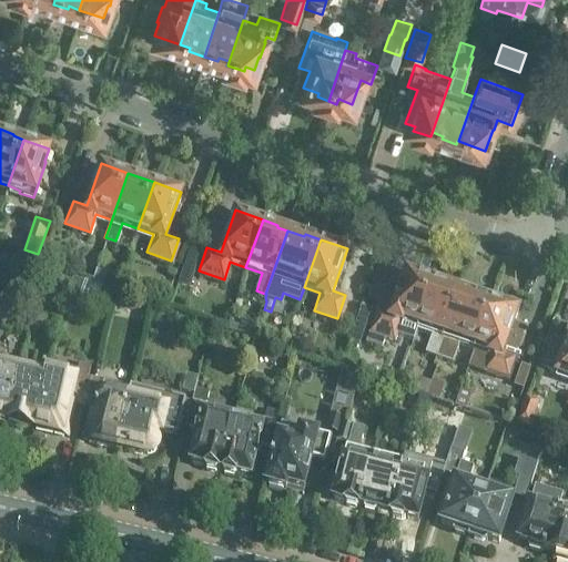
[(92,277),(101,281),(105,268),(97,265),(92,277)]
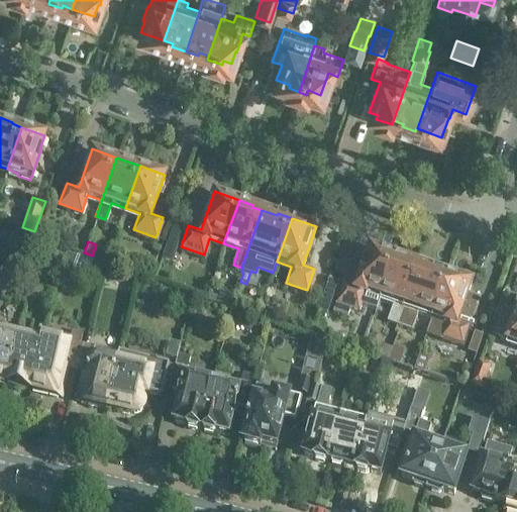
[(337,300),(334,309),(349,314),(352,305),(358,307),(362,296),(377,301),(379,296),(393,253),(368,245),(354,282),(343,278),(335,299),(337,300)]
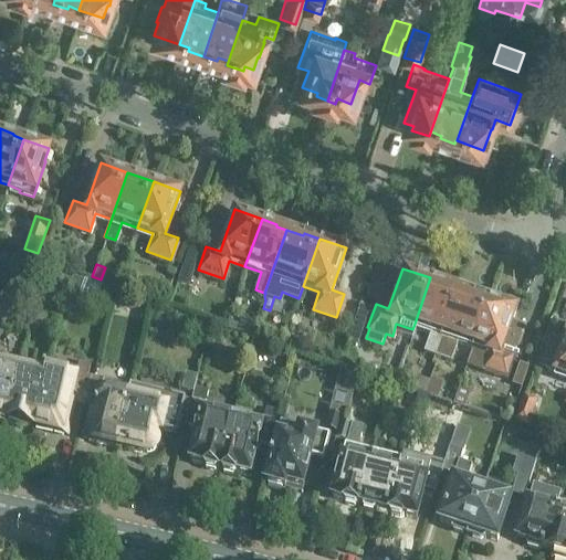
[(423,347),(435,350),(456,289),(444,285),(446,283),(430,277),(415,324),(430,329),(423,347)]
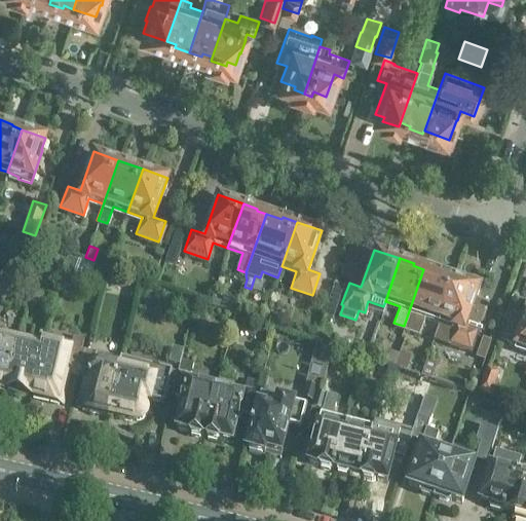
[(423,269),(404,326),(418,331),(424,314),(438,320),(453,276),(439,271),(438,274),(423,269)]
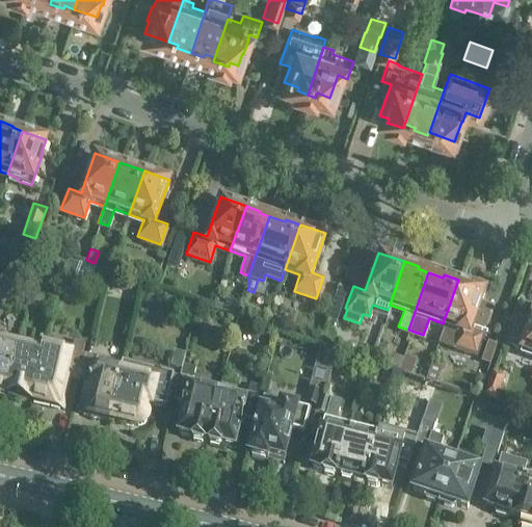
[(445,323),(439,340),(475,353),(483,332),(480,331),(481,325),(485,326),(490,311),(494,302),(480,297),(483,289),(458,280),(443,323),(445,323)]
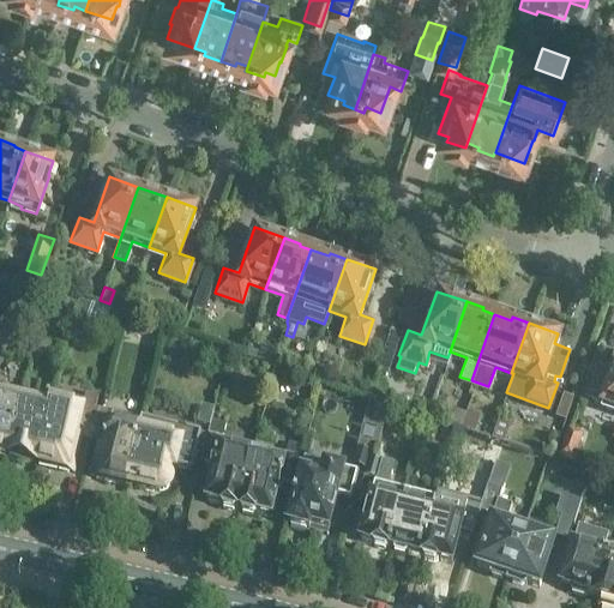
[(263,341),(257,355),(275,361),(280,347),(263,341)]
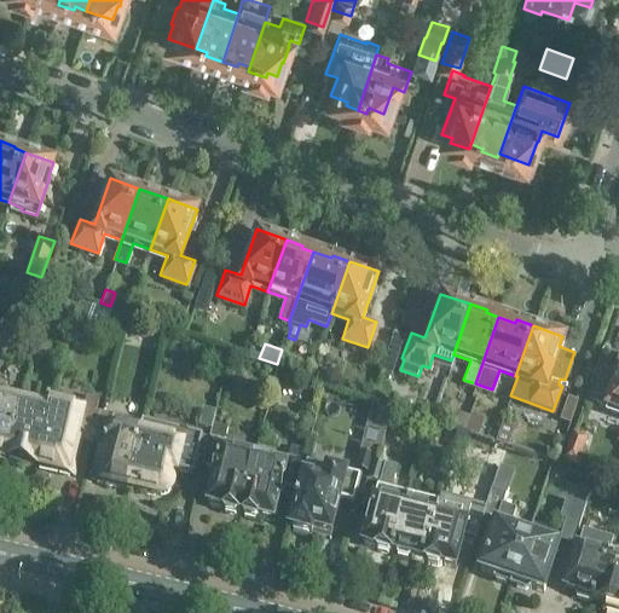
[(606,404),(618,409),(618,366),(618,371),(602,366),(591,397),(607,403),(606,404)]
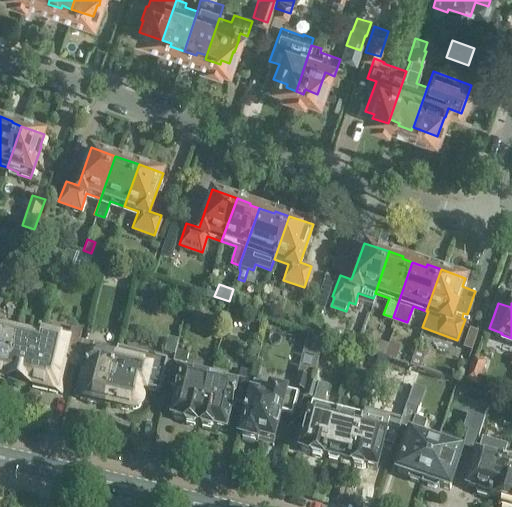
[(44,331),(43,331),(30,383),(32,383),(32,385),(56,391),(63,358),(77,361),(82,340),(79,339),(81,327),(71,325),(69,331),(45,326),(44,331)]
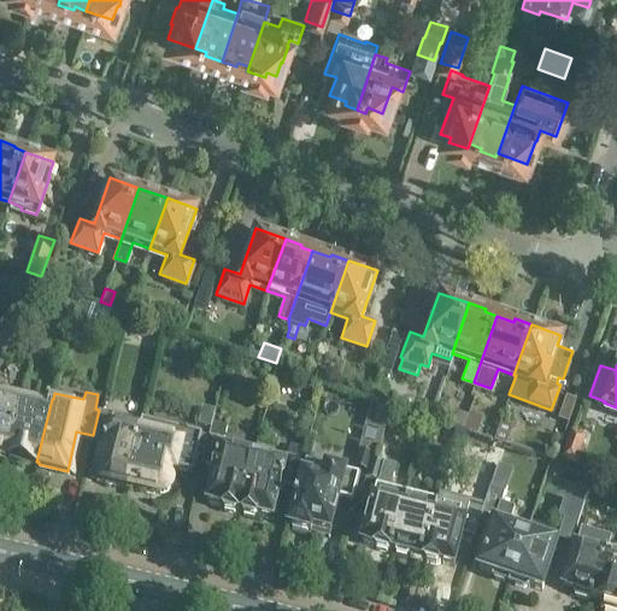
[(559,412),(569,416),(576,395),(566,392),(559,412)]
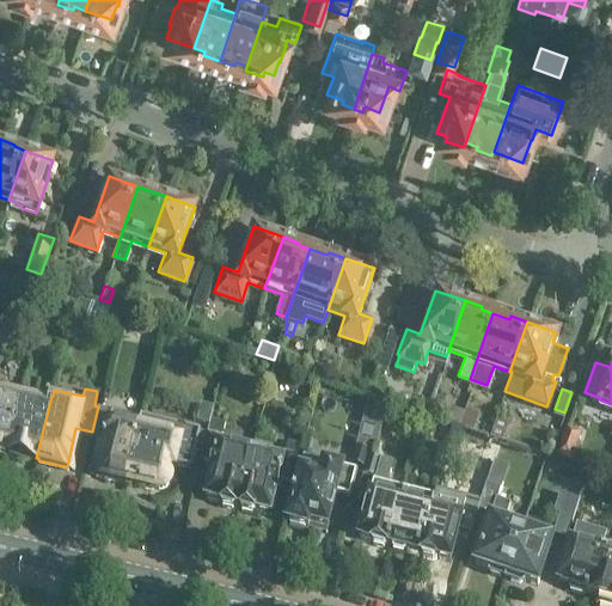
[(18,401),(6,451),(36,458),(51,396),(40,393),(37,404),(18,401)]
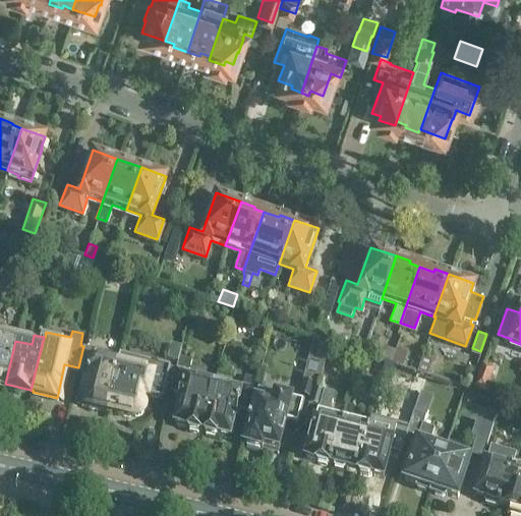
[(5,384),(15,341),(0,337),(0,385),(3,386),(4,383),(5,384)]
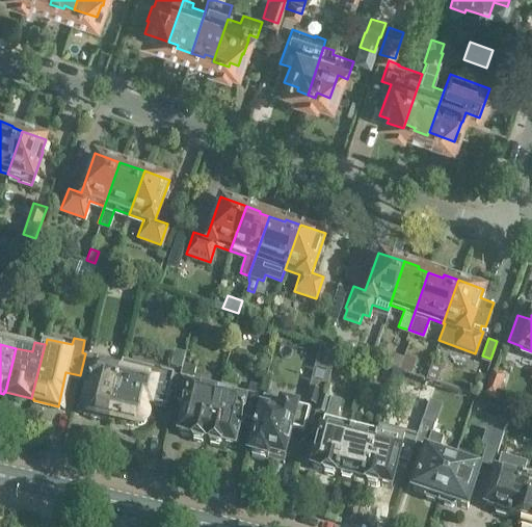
[(175,348),(170,363),(181,366),(182,361),(185,350),(175,348)]
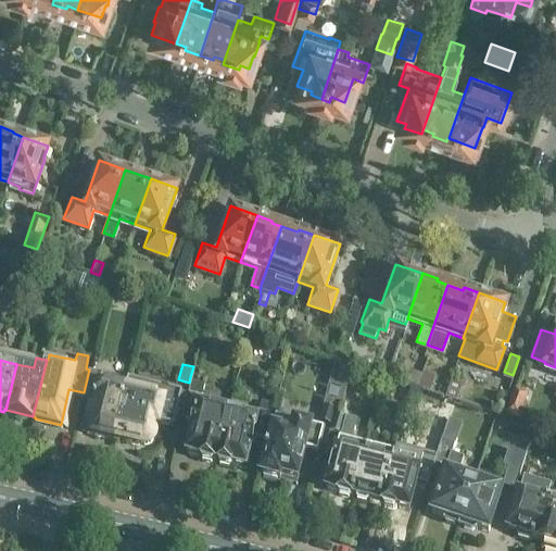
[(102,373),(89,370),(84,392),(95,395),(86,430),(111,437),(112,435),(114,435),(125,390),(128,379),(128,377),(102,372),(102,373)]
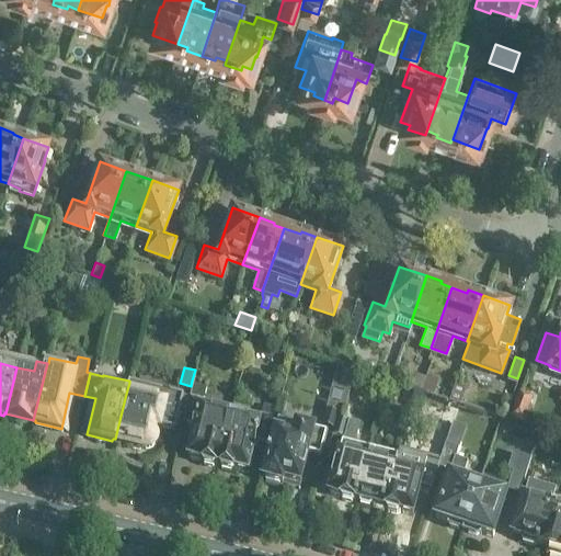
[(421,388),(433,393),(437,379),(425,375),(421,388)]
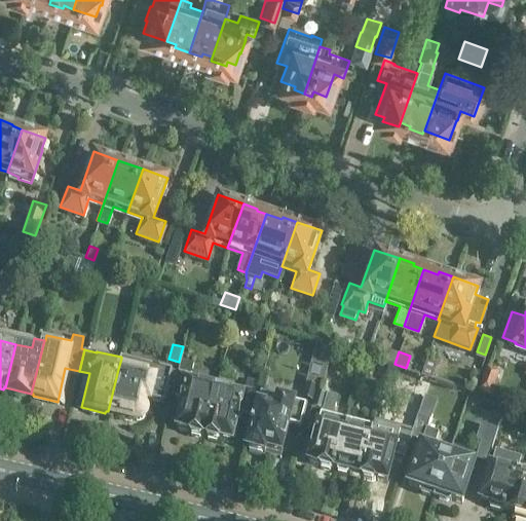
[(203,434),(215,387),(188,381),(194,361),(180,357),(179,362),(172,391),(184,394),(177,428),(189,431),(191,434),(199,436),(202,434),(203,434)]
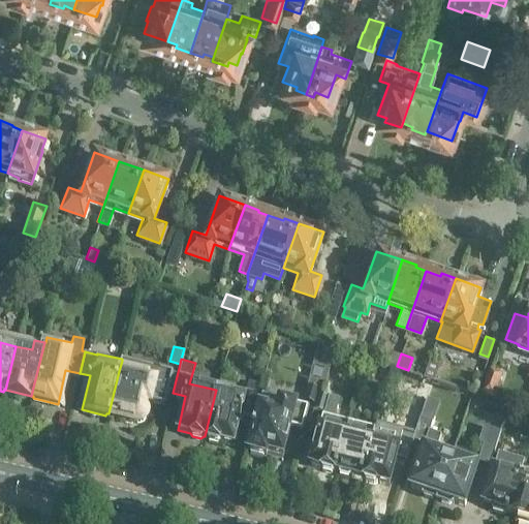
[(119,371),(109,413),(120,417),(119,419),(131,422),(132,419),(139,421),(144,419),(145,418),(146,414),(146,411),(146,409),(143,406),(145,399),(166,404),(174,373),(122,361),(119,371)]
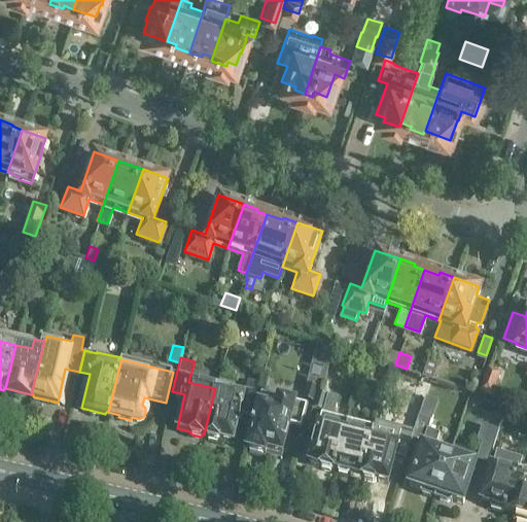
[(479,389),(492,393),(500,369),(487,364),(479,389)]
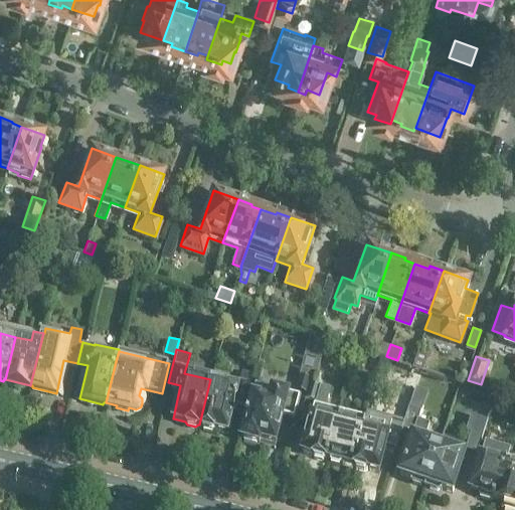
[(210,379),(199,425),(202,426),(203,429),(211,431),(214,429),(227,432),(235,400),(246,402),(251,381),(252,381),(255,373),(239,369),(237,377),(239,378),(237,386),(210,379)]
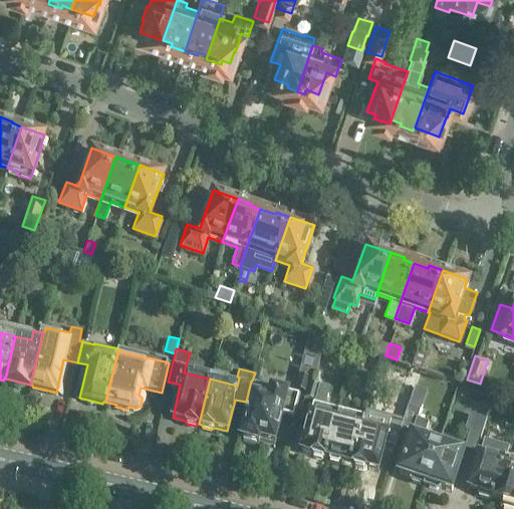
[(298,395),(272,387),(272,385),(256,379),(253,393),(252,393),(240,436),(258,441),(259,437),(275,441),(282,412),(292,415),(298,395)]
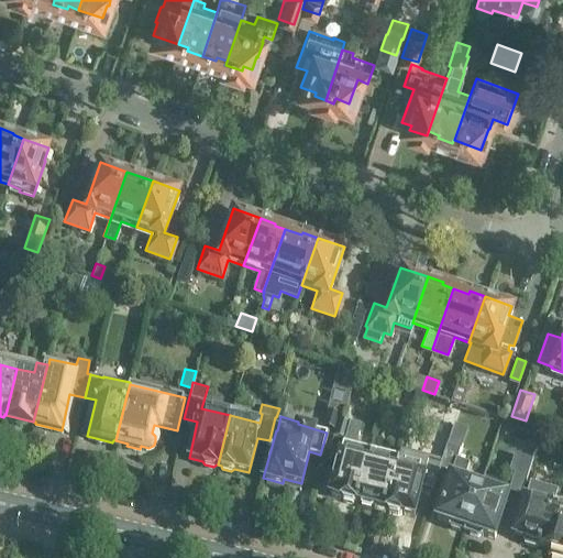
[(330,491),(330,492),(342,496),(344,500),(356,502),(371,447),(360,444),(359,437),(362,423),(338,416),(332,434),(345,438),(344,442),(339,455),(335,469),(330,491)]
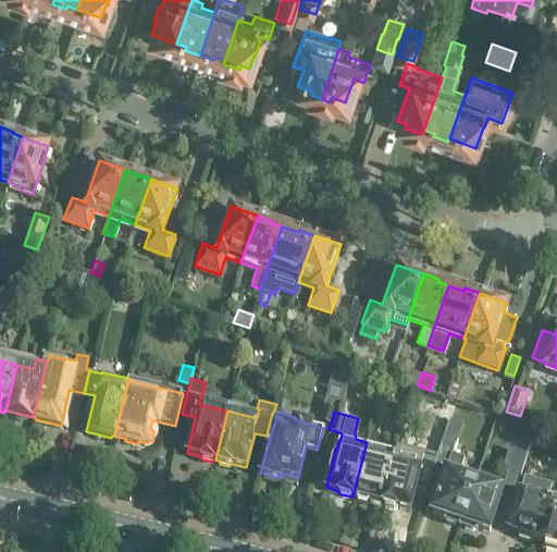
[(445,469),(432,511),(445,515),(446,518),(454,522),(457,519),(459,519),(475,473),(461,468),(466,455),(453,451),(453,450),(456,440),(459,430),(445,426),(442,436),(437,452),(434,461),(447,464),(445,469)]
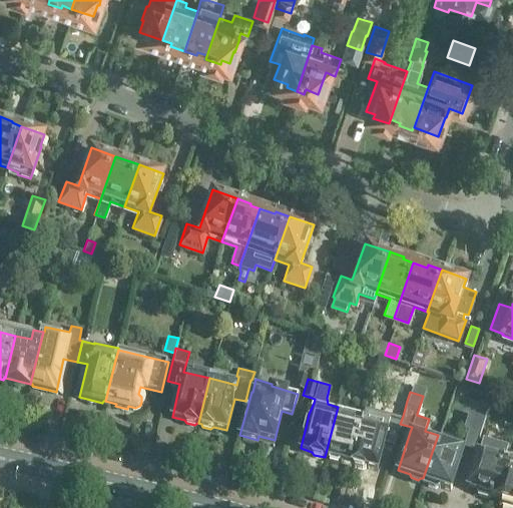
[(352,458),(352,462),(353,462),(355,465),(363,467),(366,465),(378,468),(385,440),(394,442),(400,424),(403,416),(366,406),(364,413),(352,458)]
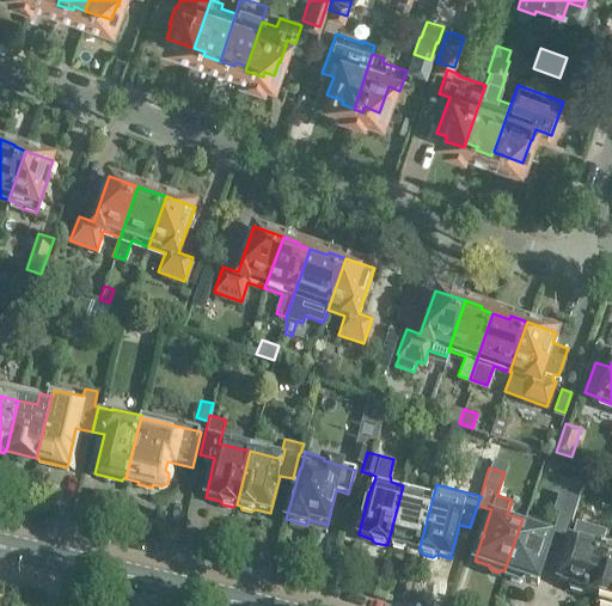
[(403,485),(387,545),(403,550),(407,548),(410,549),(411,544),(420,546),(434,493),(403,485)]
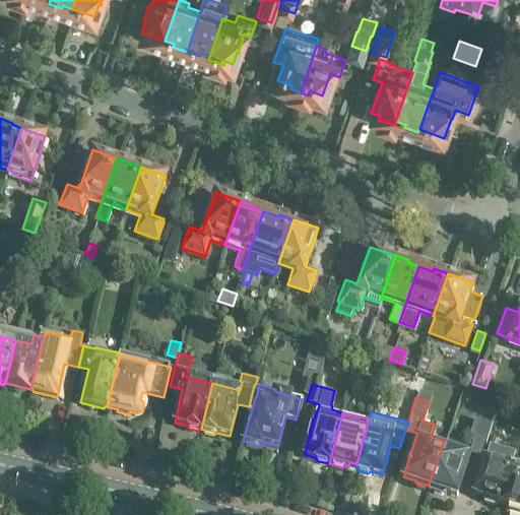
[(472,450),(480,453),(490,429),(480,426),(472,450)]
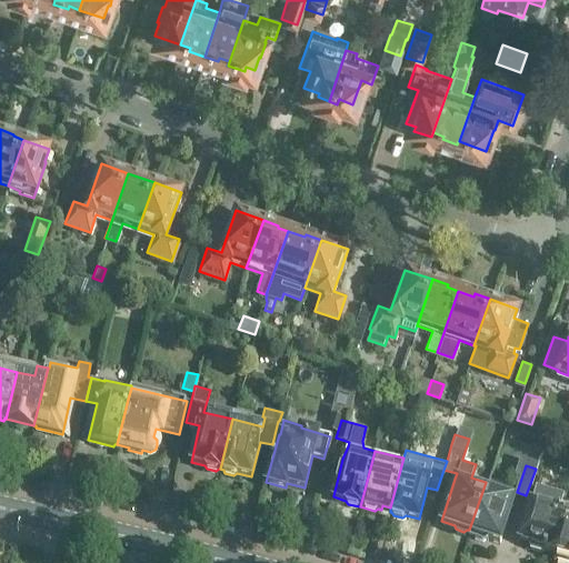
[(486,482),(469,530),(472,531),(473,535),(481,538),(485,535),(498,540),(512,499),(502,495),(506,489),(486,482)]
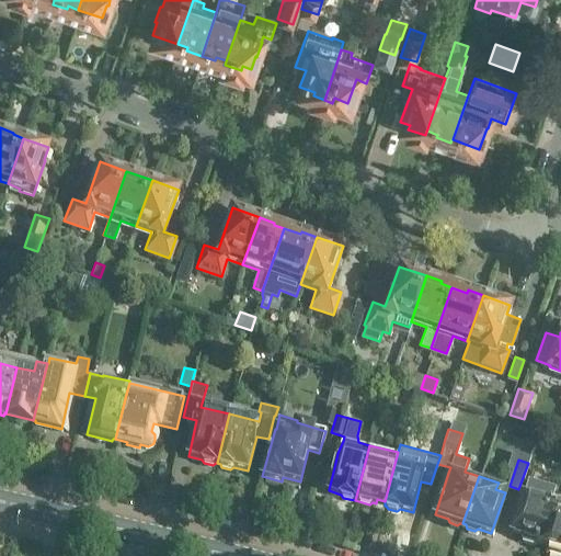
[(523,496),(512,532),(522,535),(523,539),(538,543),(553,496),(557,485),(529,477),(524,496),(523,496)]
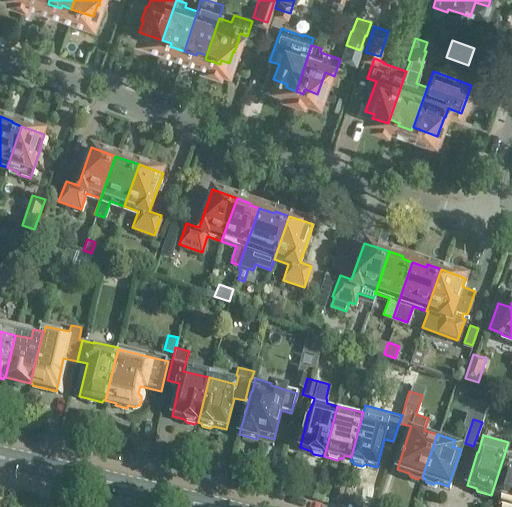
[(511,453),(505,452),(491,495),(511,501),(511,453)]
